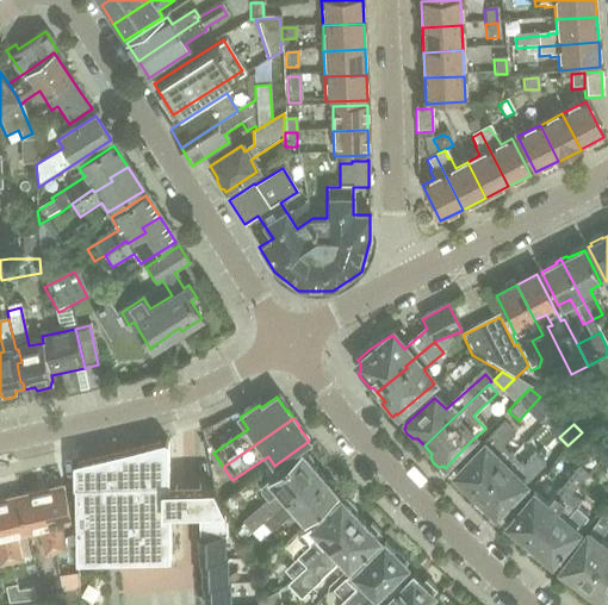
[(513,459),(502,449),(514,437),(503,426),(454,476),(463,484),(459,487),(472,499),(504,466),(513,459)]
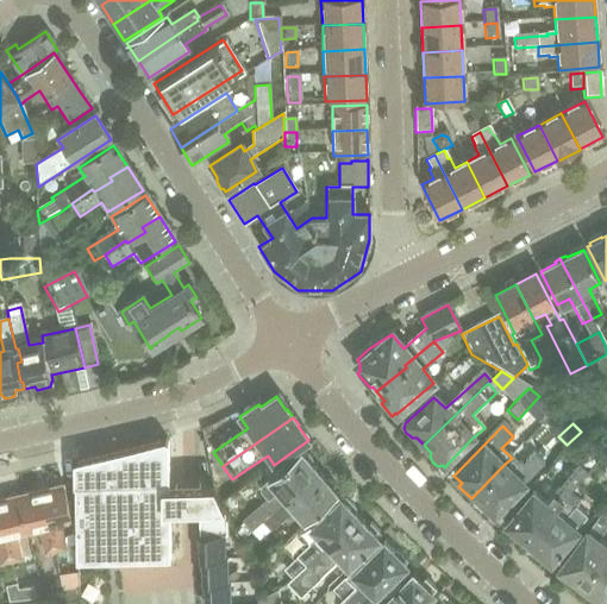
[(224,535),(226,535),(226,520),(212,489),(185,489),(168,489),(167,442),(145,448),(123,453),(102,458),(74,465),(76,560),(169,559),(168,510),(186,510),(198,510),(199,533),(199,535),(224,535)]
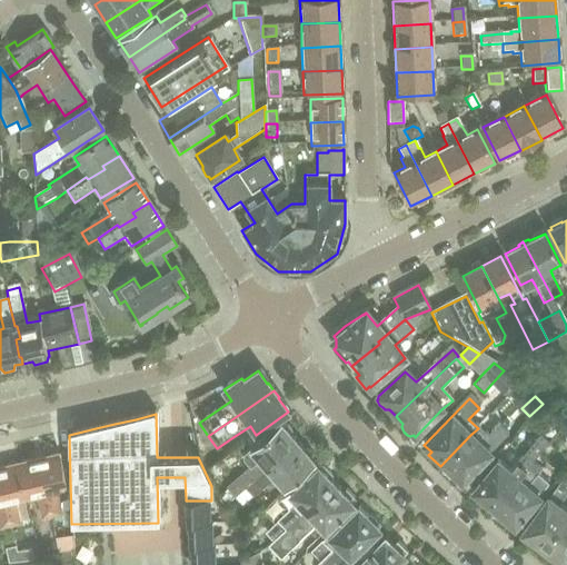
[(227,491),(218,498),(222,508),(234,498),(266,469),(268,471),(284,457),(280,455),(295,443),(289,436),(289,432),(286,427),(282,427),(280,425),(250,450),(244,456),(242,461),(249,468),(226,489),(227,491)]
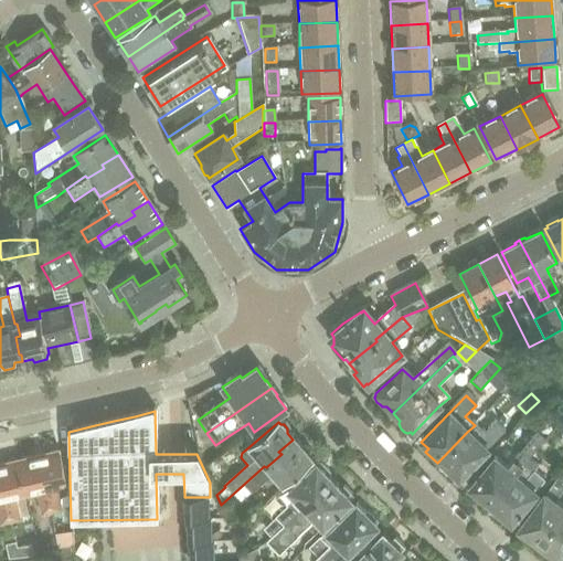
[(477,442),(467,432),(437,463),(449,475),(452,473),(458,479),(505,434),(495,424),(477,442)]
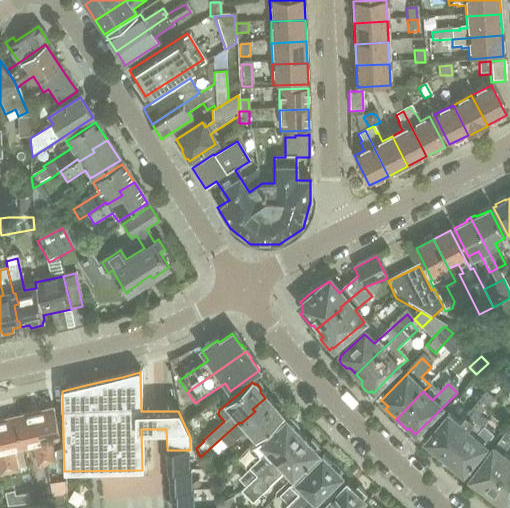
[(482,415),(490,403),(493,400),(484,393),(471,410),(472,411),(458,426),(446,417),(424,443),(425,444),(424,446),(426,449),(428,451),(430,453),(433,453),(436,452),(444,459),(479,417),(480,414),(482,415)]
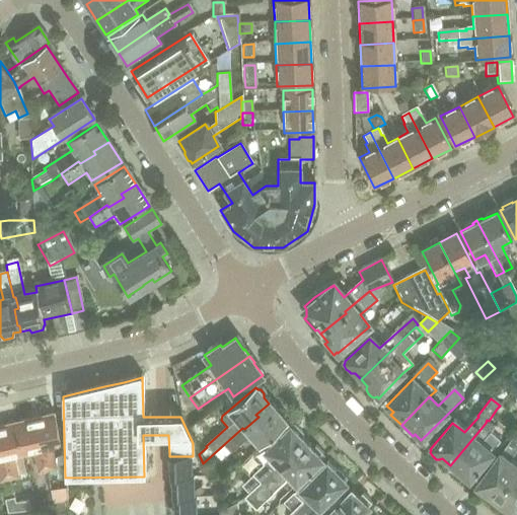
[(277,413),(269,403),(255,415),(259,417),(244,429),(242,428),(213,454),(220,462),(229,454),(230,455),(250,437),(259,446),(286,422),(283,419),(284,416),(281,413),(277,413)]
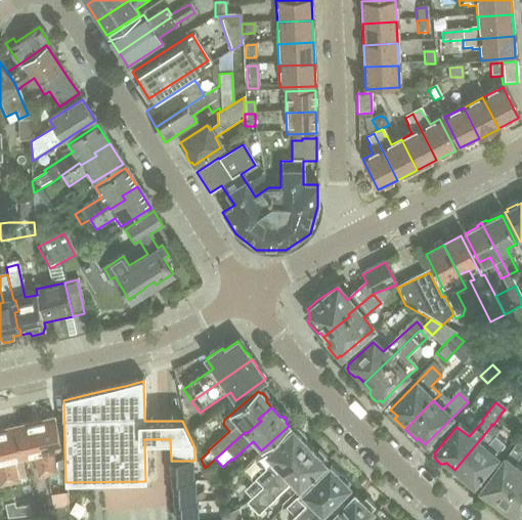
[(54,421),(36,425),(47,476),(55,474),(51,453),(61,451),(54,421)]
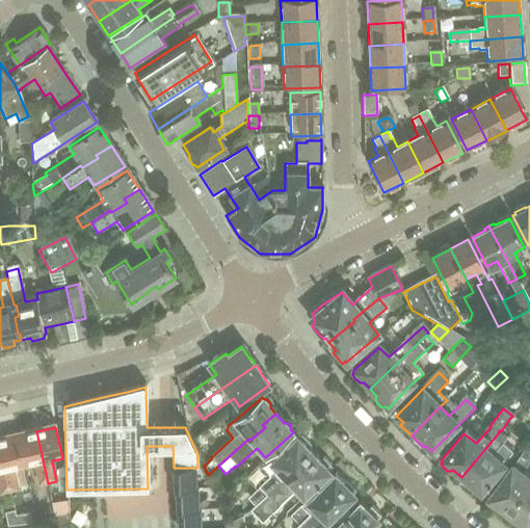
[(36,431),(17,436),(24,467),(34,465),(38,485),(48,483),(36,431)]
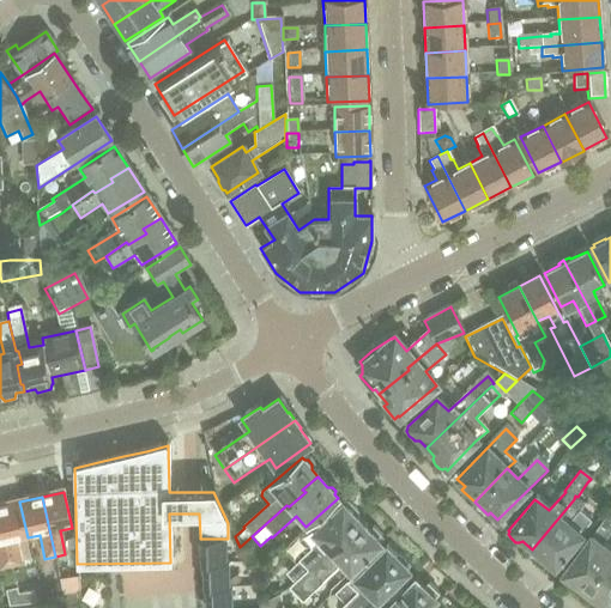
[(590,522),(579,512),(584,506),(574,499),(532,549),(539,555),(539,560),(542,563),(543,565),(545,566),(550,569),(552,566),(554,567),(580,537),(579,536),(590,522)]
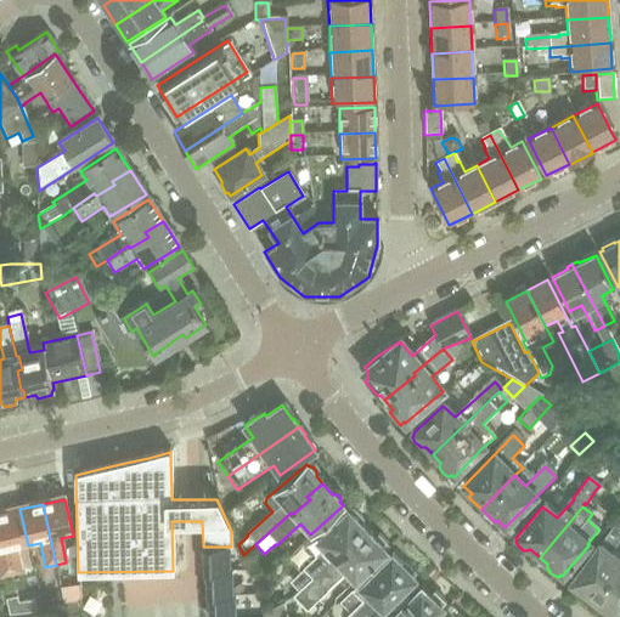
[(0,525),(11,575),(22,572),(16,548),(28,545),(20,509),(0,513),(0,525)]
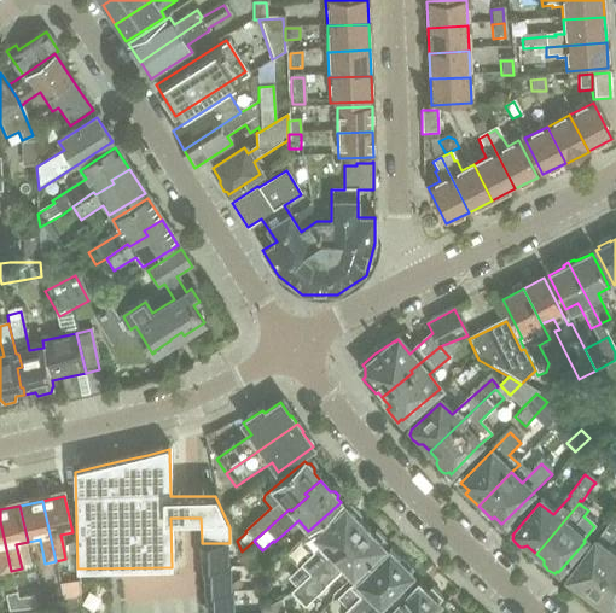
[(289,578),(298,589),(309,577),(311,578),(332,556),(333,558),(349,543),(347,541),(362,526),(355,520),(359,518),(349,508),(347,509),(344,507),(307,543),(307,548),(313,554),(289,578)]
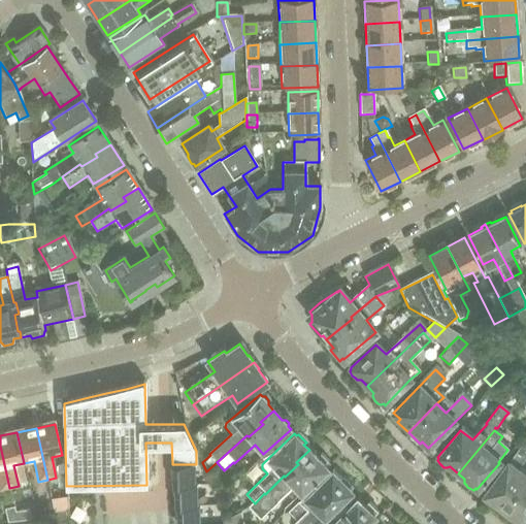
[(500,511),(525,477),(518,470),(525,459),(525,445),(524,443),(485,495),(492,500),(490,502),(500,511)]
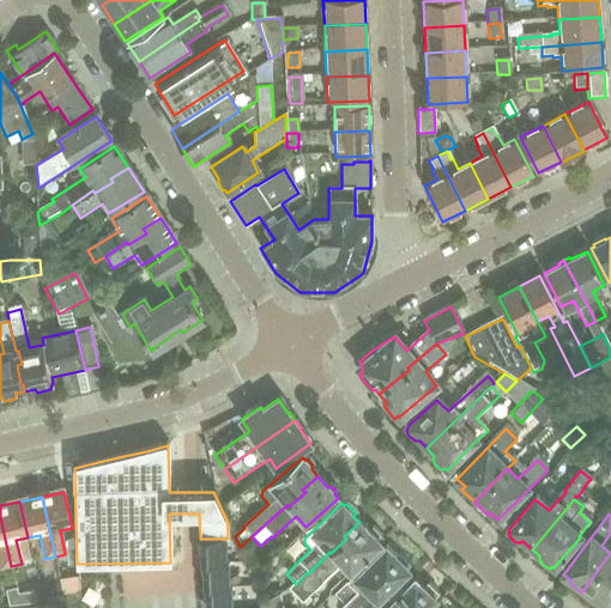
[(0,569),(11,566),(0,517),(0,569)]
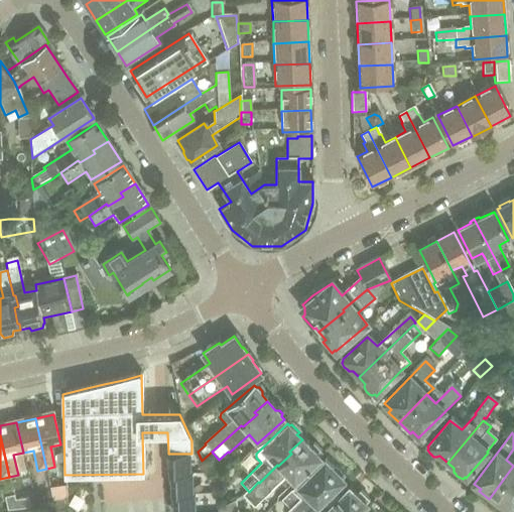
[(258,482),(249,492),(243,497),(254,508),(269,493),(267,492),(285,475),(293,481),(318,457),(316,455),(318,454),(311,446),(310,448),(302,439),(289,452),(291,454),(278,466),(277,465),(259,483),(258,482)]
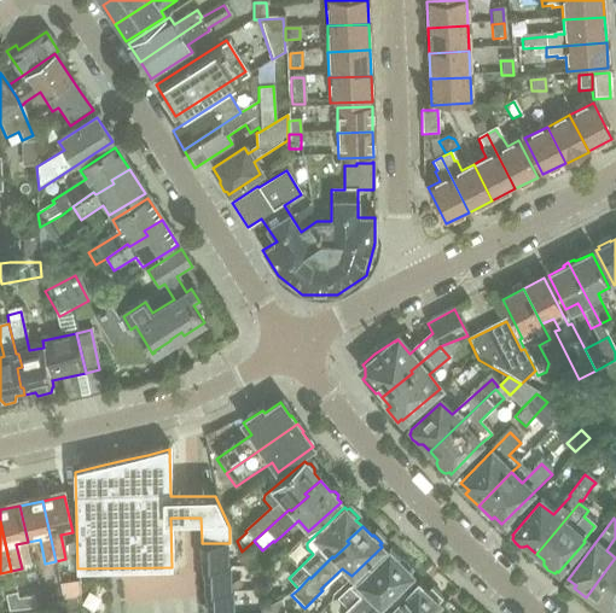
[(202,543),(202,568),(204,568),(227,568),(227,543),(202,543)]
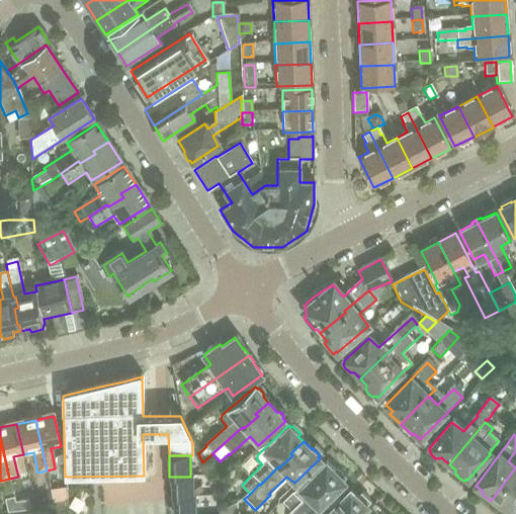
[(311,513),(343,482),(342,481),(342,477),(338,472),(333,473),(325,463),(314,476),(312,474),(282,504),(289,511),(287,513),(311,513)]
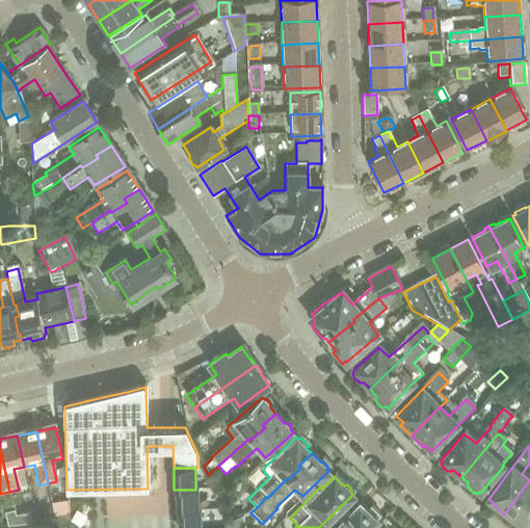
[(524,525),(529,517),(529,480),(504,515),(517,523),(519,521),(524,525)]
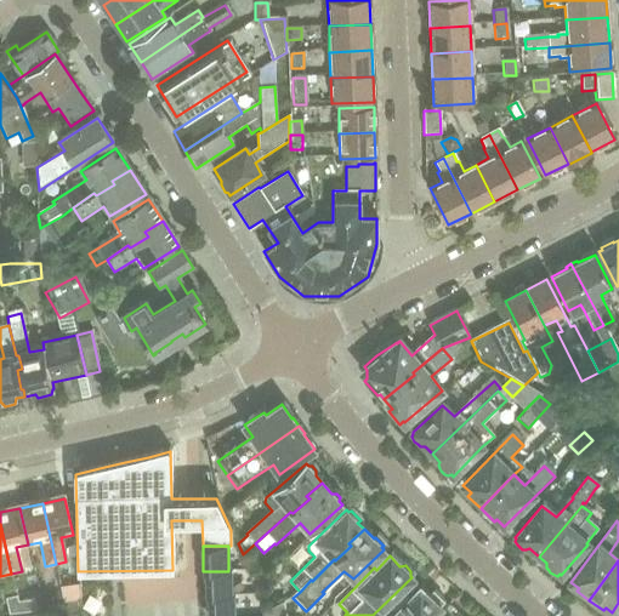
[(205,571),(205,597),(208,597),(231,595),(231,571),(228,571),(205,571)]
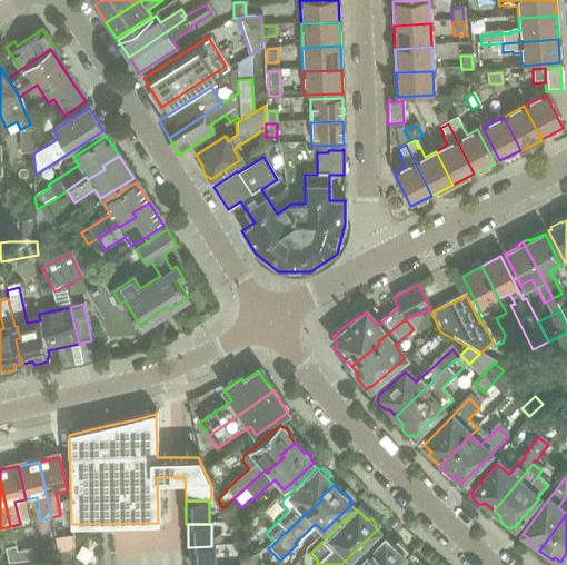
[(393,546),(384,538),(359,564),(356,561),(352,564),(395,564),(404,556),(401,555),(404,552),(396,544),(393,546)]
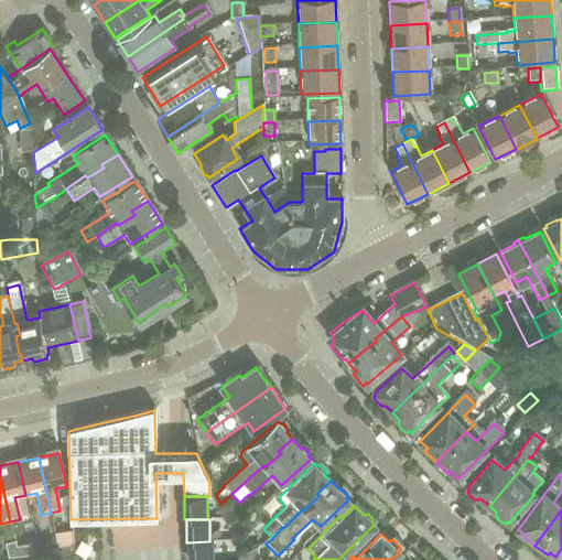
[(188,542),(188,559),(212,559),(212,541),(209,541),(188,542)]
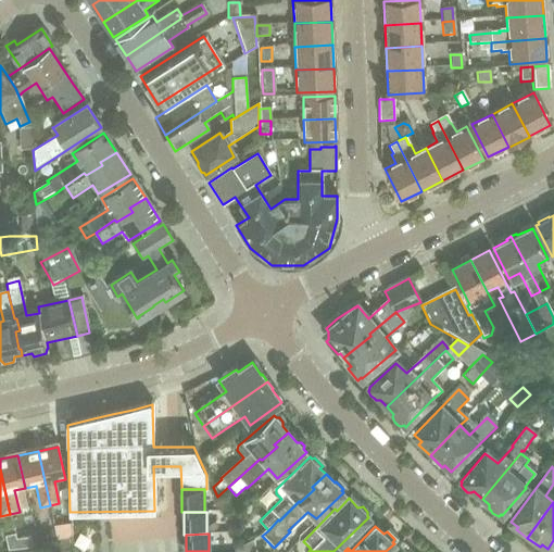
[(7,551),(17,550),(15,540),(14,535),(3,538),(7,551)]
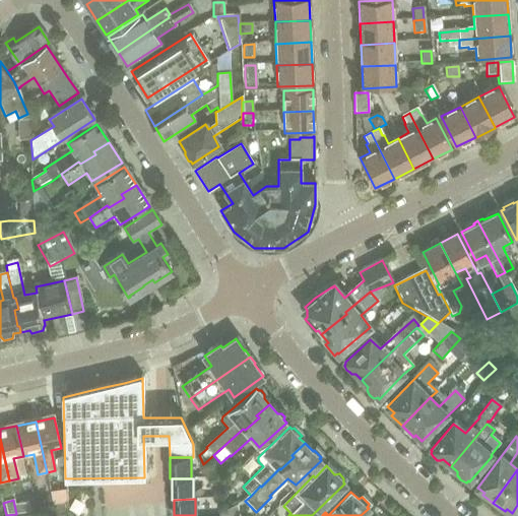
[(53,515),(52,506),(51,502),(42,503),(44,515),(53,515)]
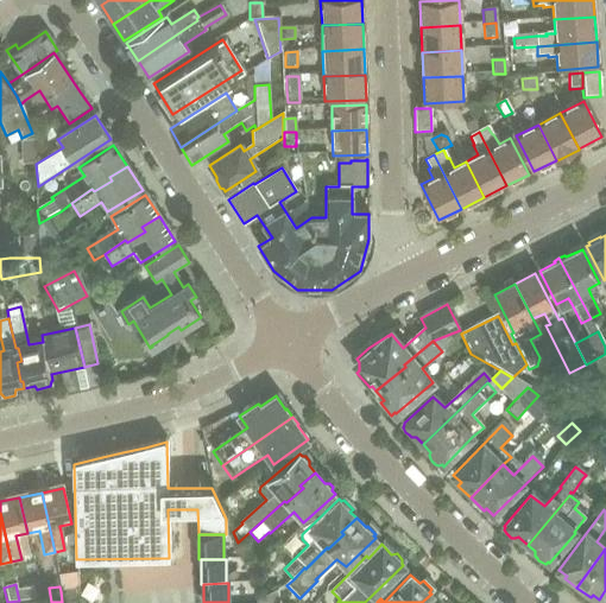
[(17,590),(19,601),(35,600),(32,589),(17,590)]
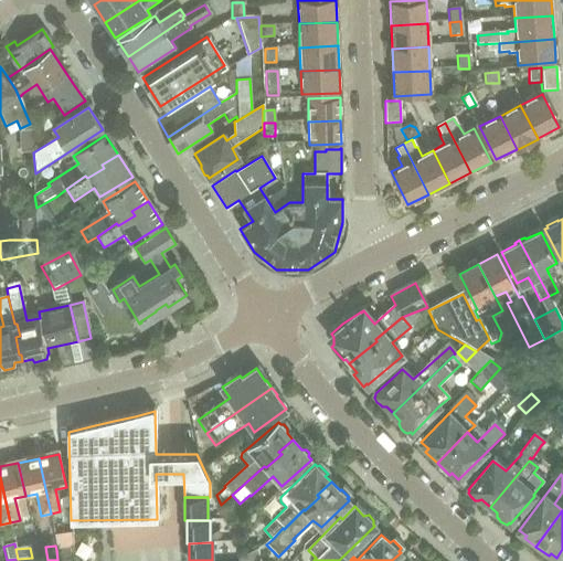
[(259,560),(258,548),(240,559),(240,560),(259,560)]
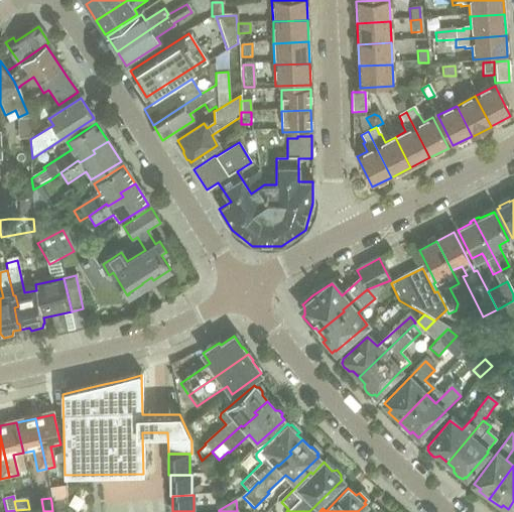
[(63,501),(51,502),(52,511),(65,511),(63,501)]
